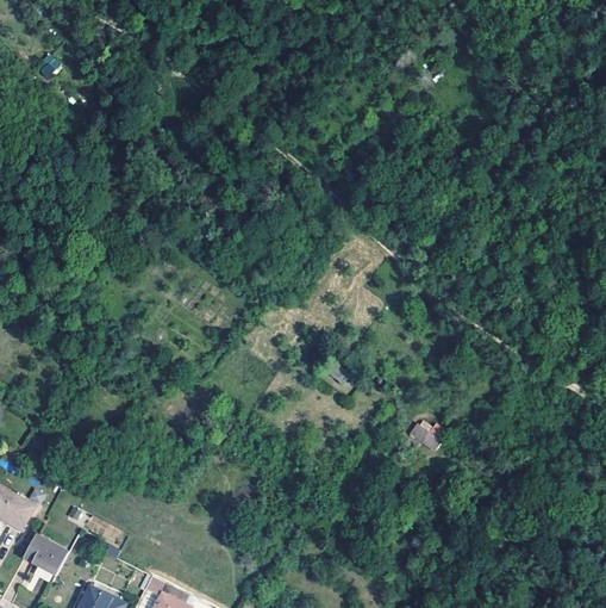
[(54,70),(48,64),(41,72),(47,78),(54,70)]
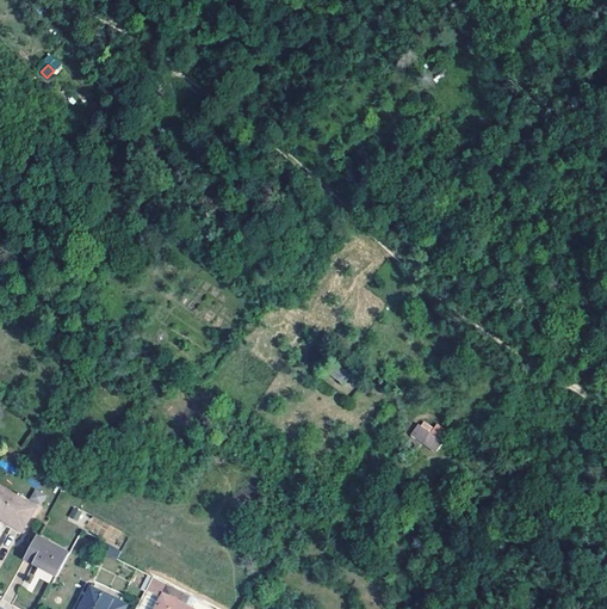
[(355,379),(332,362),(324,371),(344,385),(347,381),(352,383),(355,379)]
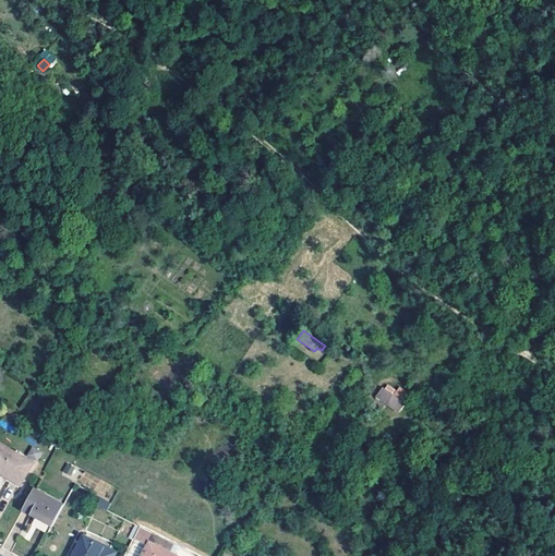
[(372,397),(395,411),(405,396),(382,382),(372,397)]
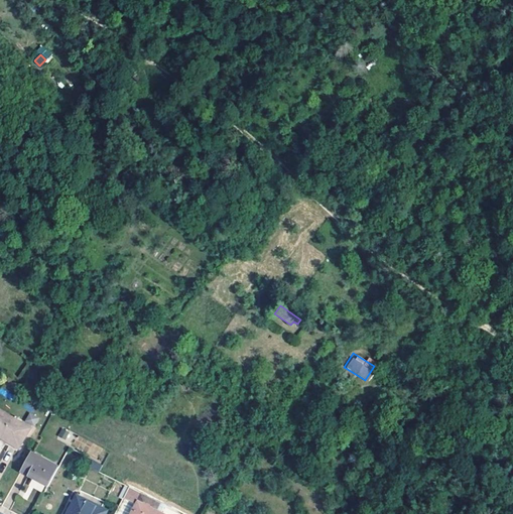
[(25,411),(22,418),(30,422),(34,415),(25,411)]
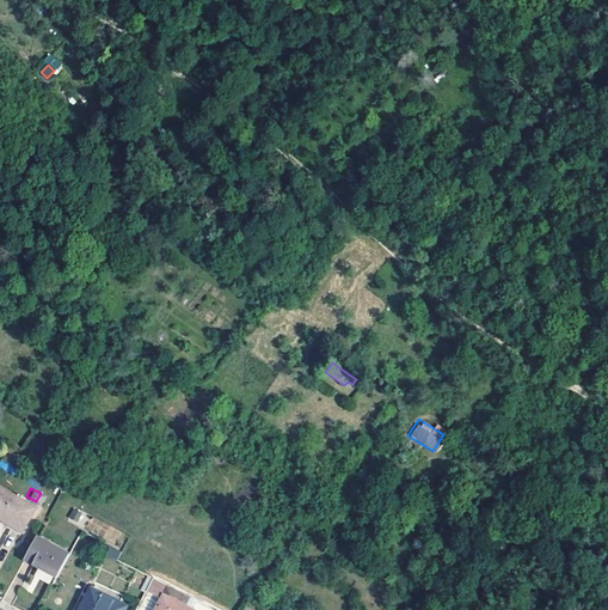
[(0,522),(19,534),(32,510),(0,489),(0,522)]
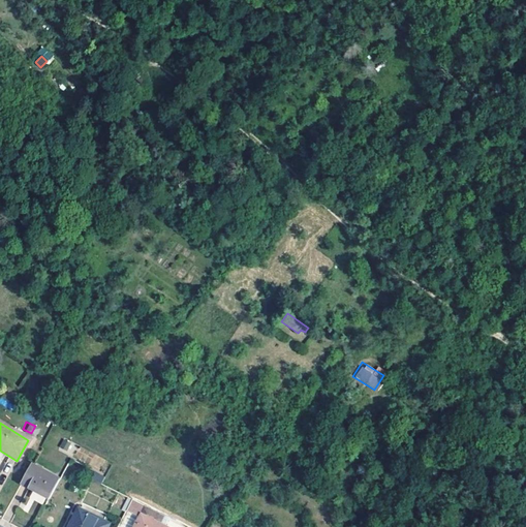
[(59,437),(56,446),(66,450),(69,440),(59,437)]
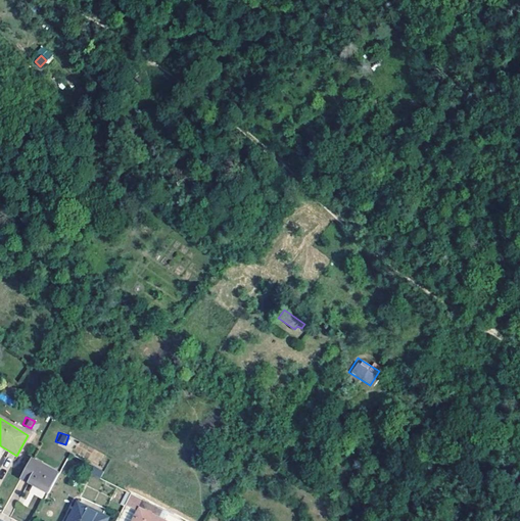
[(47,468),(29,459),(18,477),(28,483),(47,492),(50,486),(51,484),(41,480),(47,468)]
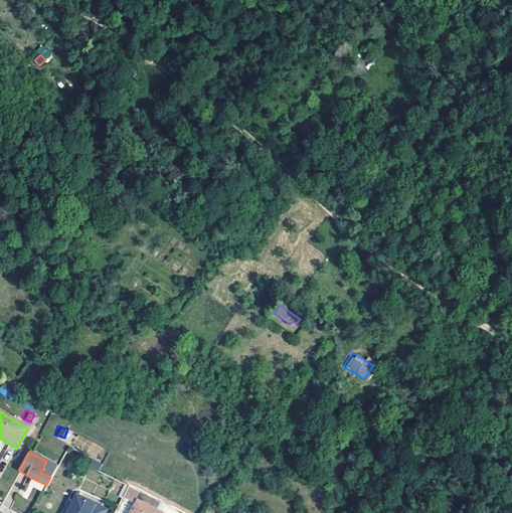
[(100,464),(90,459),(88,464),(97,469),(100,464)]
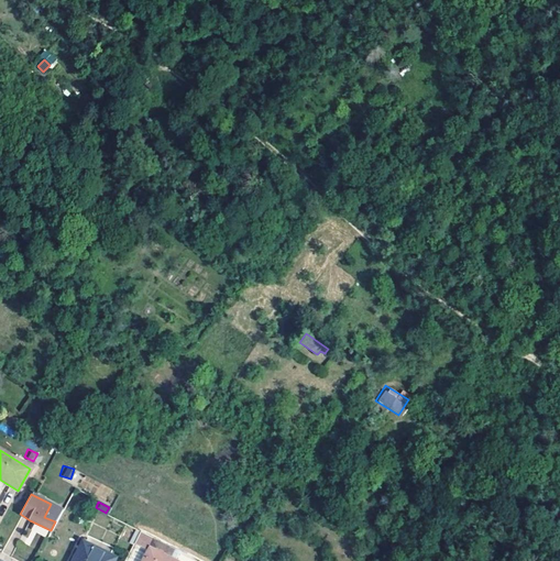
[(51,530),(30,520),(26,526),(47,537),(51,530)]
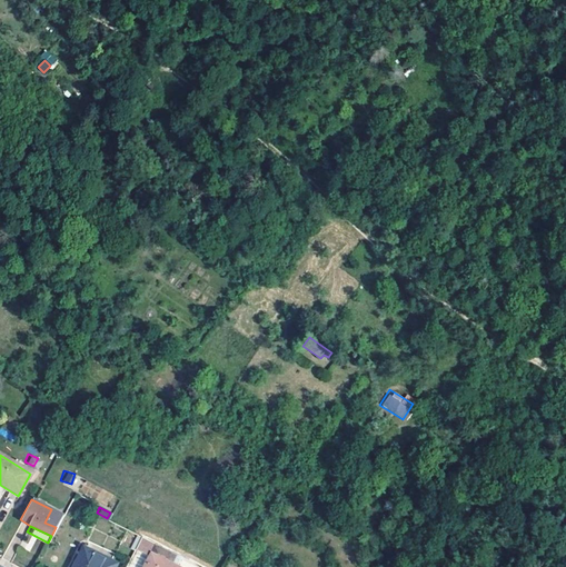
[(174,566),(168,564),(169,563),(174,554),(164,549),(154,544),(150,553),(142,566),(174,566)]
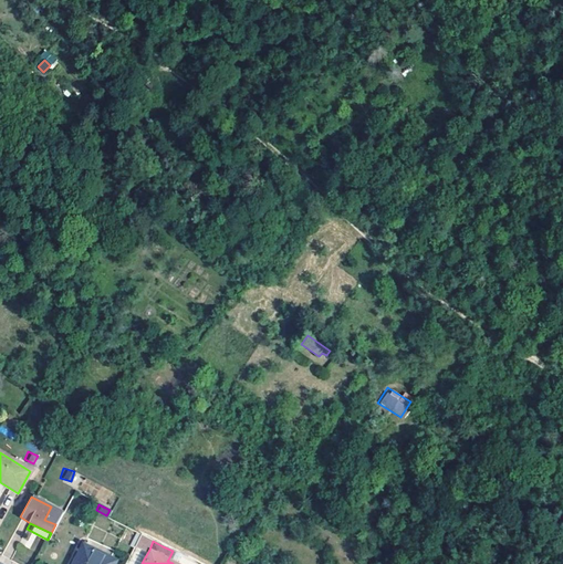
[(111,563),(113,561),(87,547),(81,544),(71,563),(111,563)]
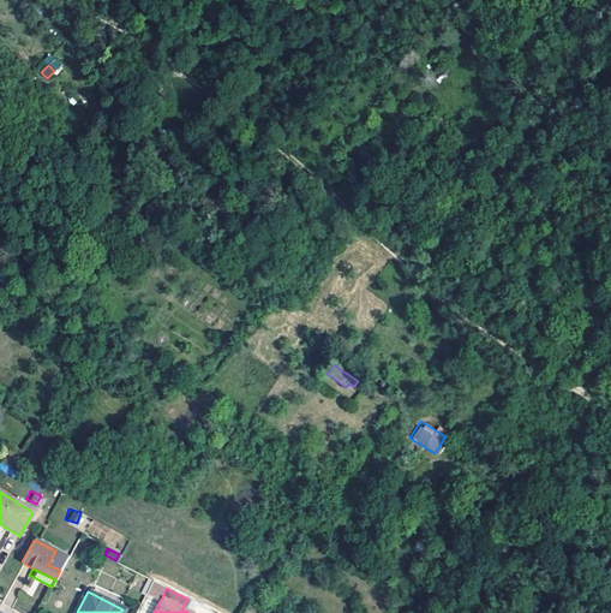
[(187,612),(189,612),(190,612),(193,602),(187,599),(183,608),(181,609),(187,612)]
